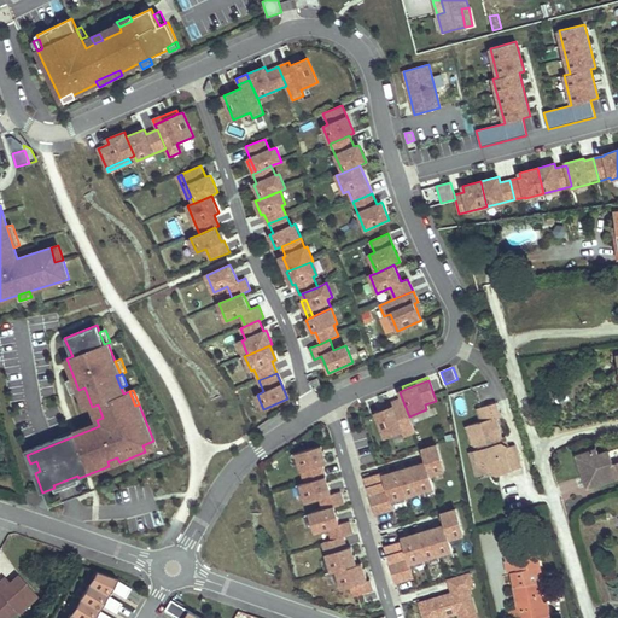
[(409,417),(402,398),(391,403),(392,407),(380,412),(375,413),(384,438),(402,431),(403,437),(415,432),(409,417)]
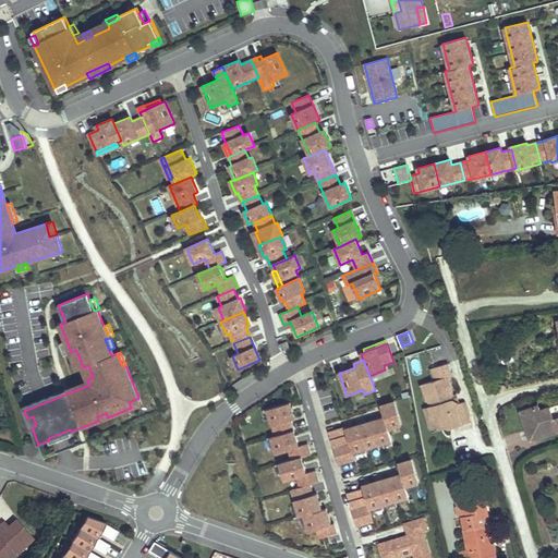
[(422,384),(426,400),(431,402),(433,401),(434,404),(428,407),(432,417),(437,416),(441,419),(443,425),(444,426),(449,428),(470,423),(463,402),(458,403),(451,400),(450,396),(453,396),(447,377),(451,376),(447,364),(432,368),(435,380),(422,384)]
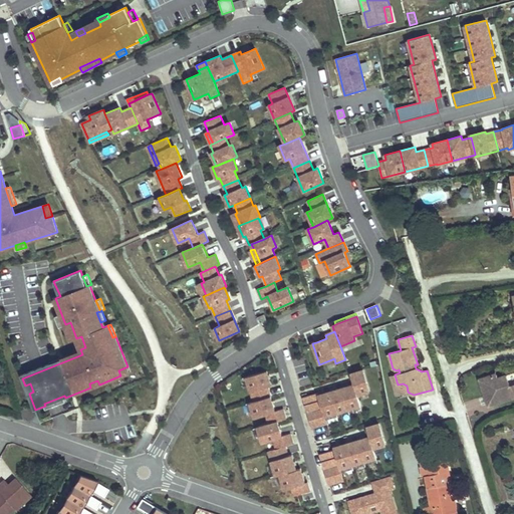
[(85,347),(81,336),(76,338),(80,349),(85,347)]
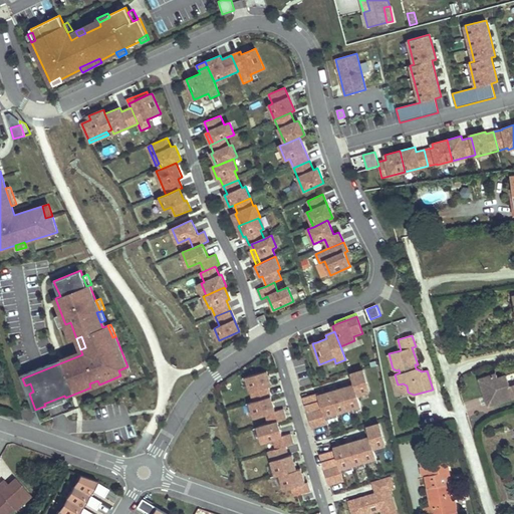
[(306,358),(294,360),(300,388),(311,386),(306,358)]
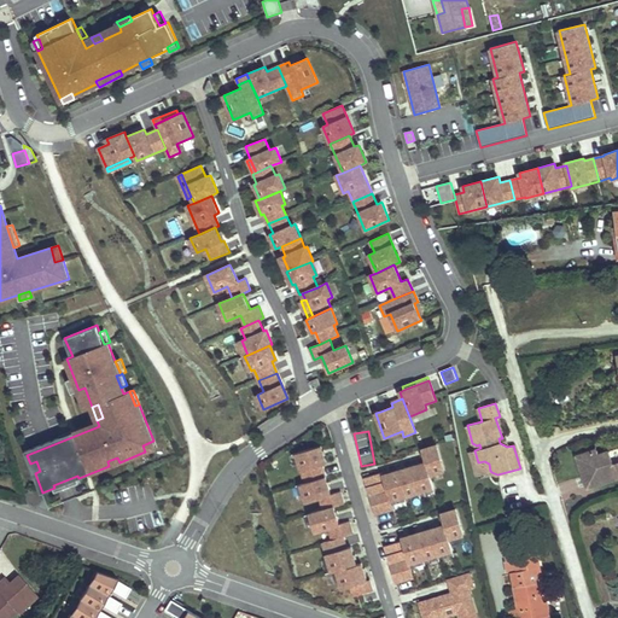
[(156,448),(153,441),(143,445),(145,452),(156,448)]
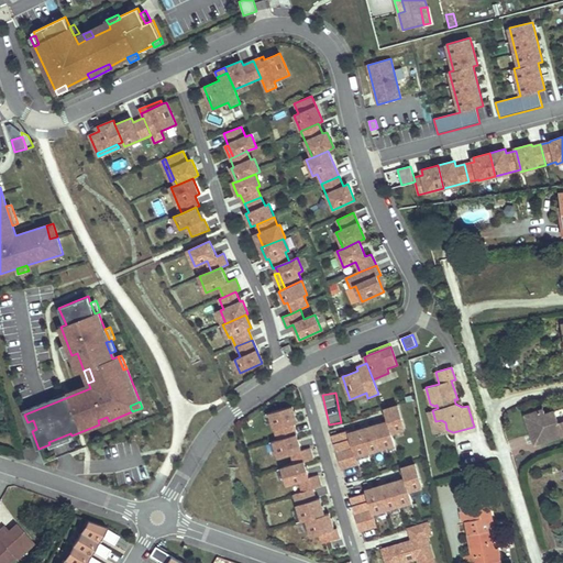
[(395,444),(392,433),(405,429),(398,405),(384,409),(387,421),(349,432),(349,431),(332,435),(342,468),(359,464),(356,456),(395,444)]
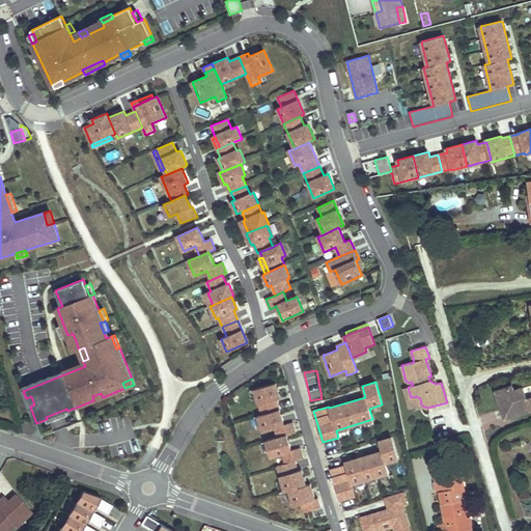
[(280,398),(276,384),(254,390),(261,415),(279,410),(277,400),(280,398)]
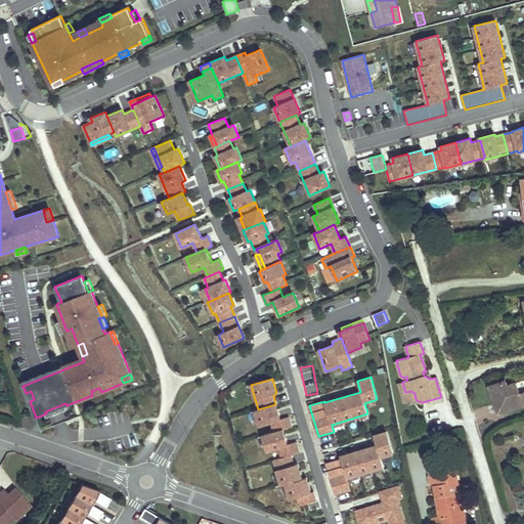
[(498,413),(523,404),(523,391),(520,393),(517,383),(508,386),(506,381),(489,387),(498,413)]
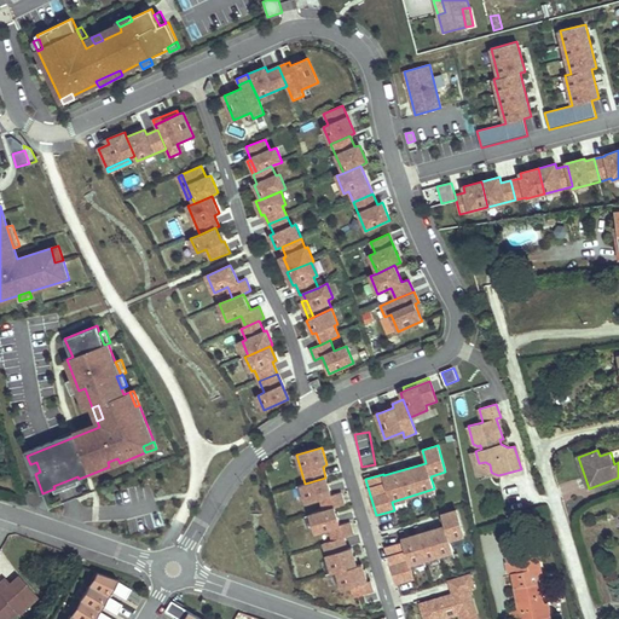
[(479,463),(475,451),(470,452),(478,476),(492,473),(491,472),(490,464),(485,462),(479,463)]
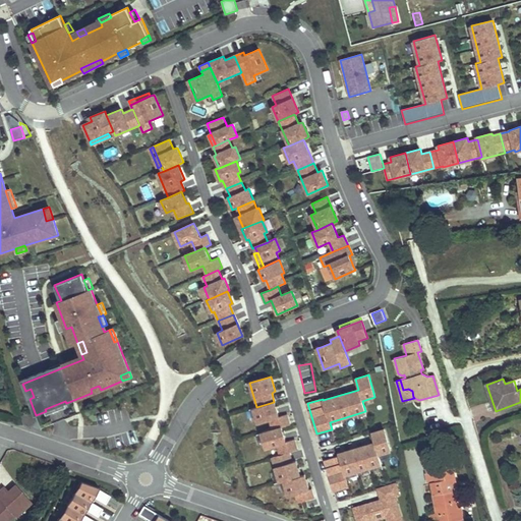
[(101,390),(99,386),(91,389),(92,393),(93,394),(101,391),(101,390)]
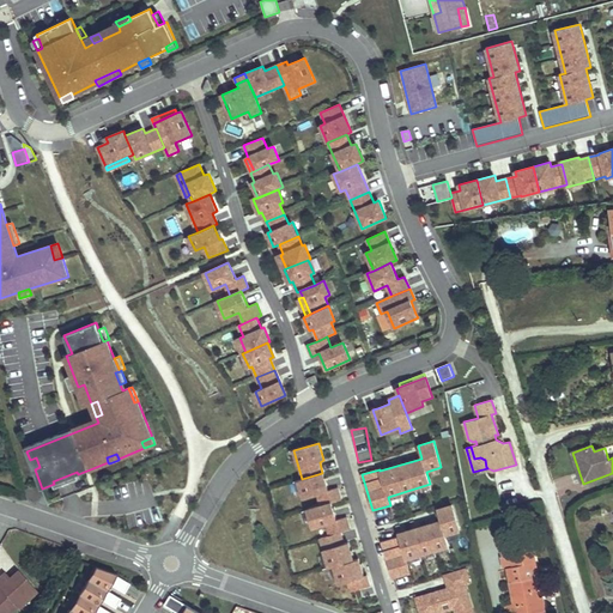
[(77,472),(53,481),(54,484),(55,487),(79,478),(77,472)]
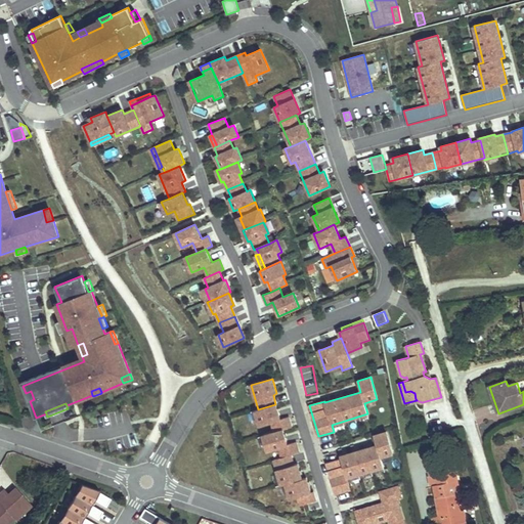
[(280,420),(275,404),(258,409),(255,410),(259,426),(271,423),(274,432),(282,430),(292,427),(289,417),(280,420)]
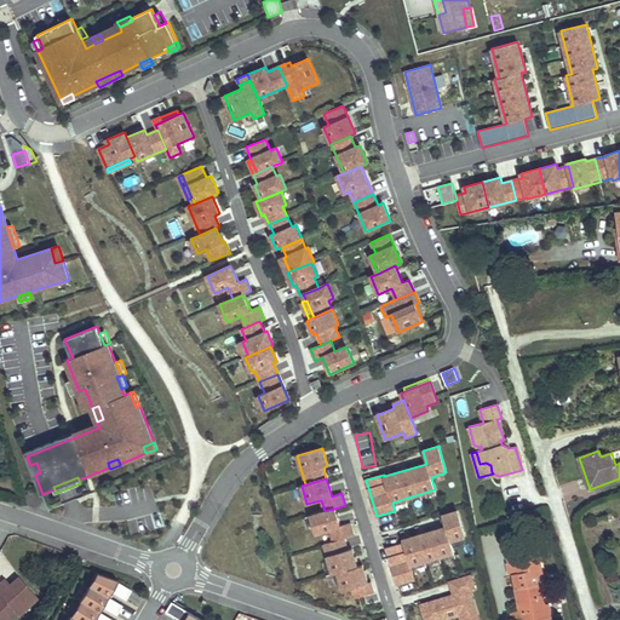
[(354,535),(350,523),(340,526),(334,509),(325,511),(310,516),(315,534),(329,530),(333,541),(344,539),(354,535)]
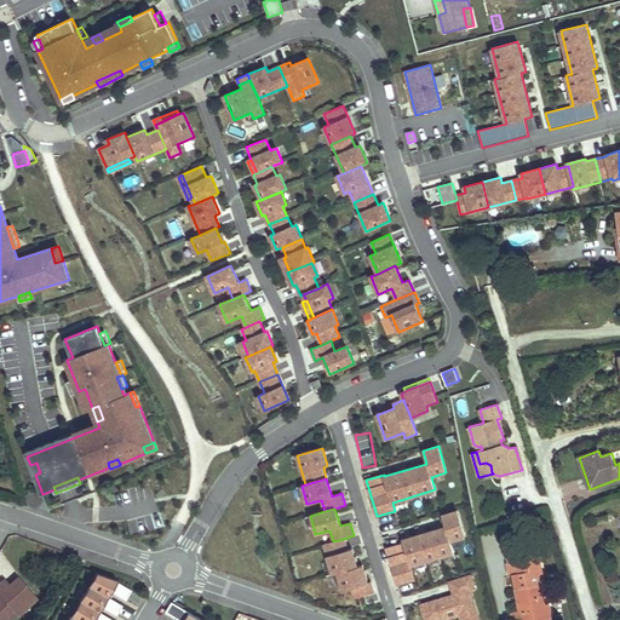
[(411,566),(454,552),(451,541),(465,537),(458,511),(442,515),(446,527),(402,540),(403,543),(386,547),(397,585),(415,580),(411,566)]
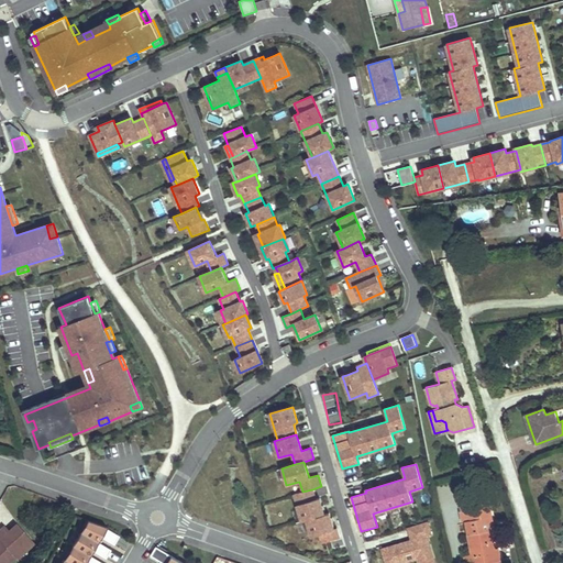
[(324,515),(320,498),(316,499),(312,489),(302,492),(294,495),(301,521),(307,520),(324,515)]
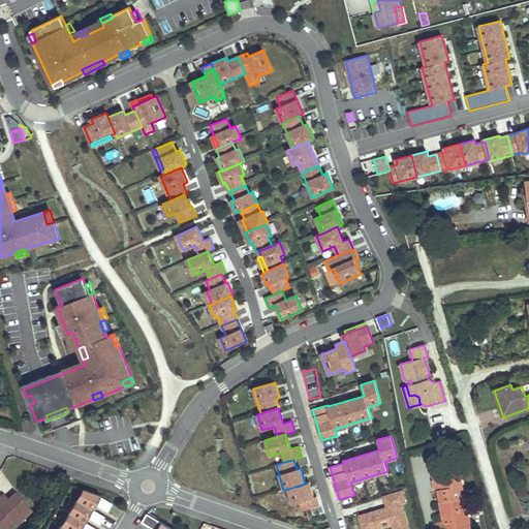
[(444,468),(446,477),(459,475),(457,466),(444,468)]
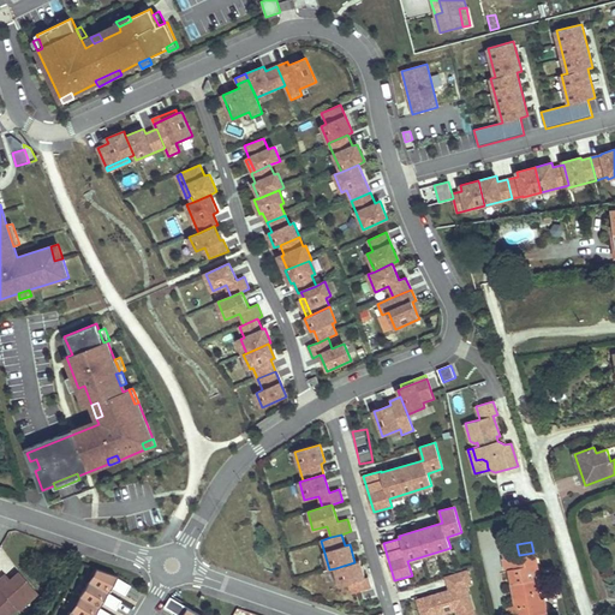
[(507,607),(508,614),(537,614),(543,614),(539,599),(536,579),(539,578),(535,553),(533,553),(519,555),(513,556),(515,568),(509,569),(517,605),(507,607)]
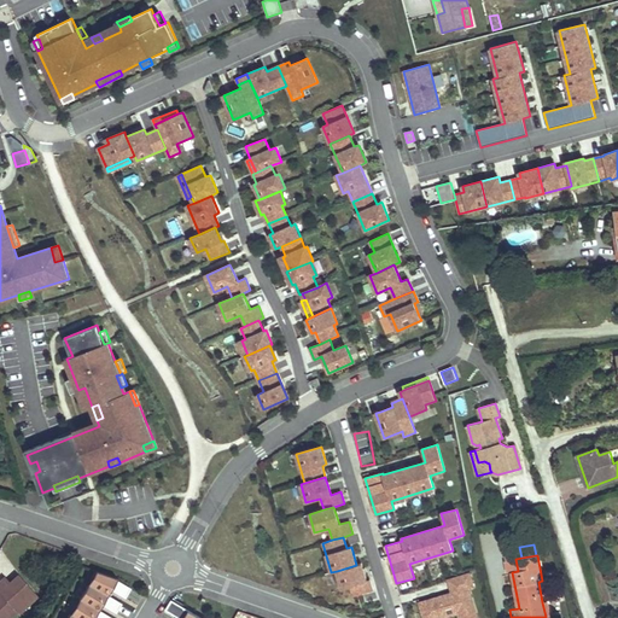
[(367,581),(361,564),(356,565),(337,571),(342,589),(350,587),(354,596),(373,592),(369,581),(367,581)]
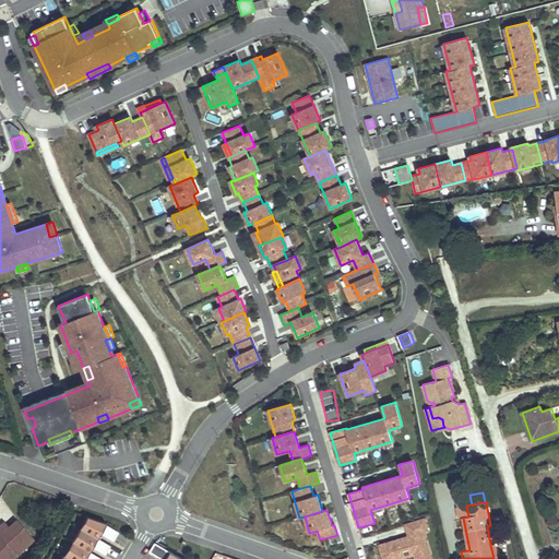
[(118,532),(105,524),(106,523),(86,515),(80,527),(97,538),(100,533),(113,540),(118,532)]
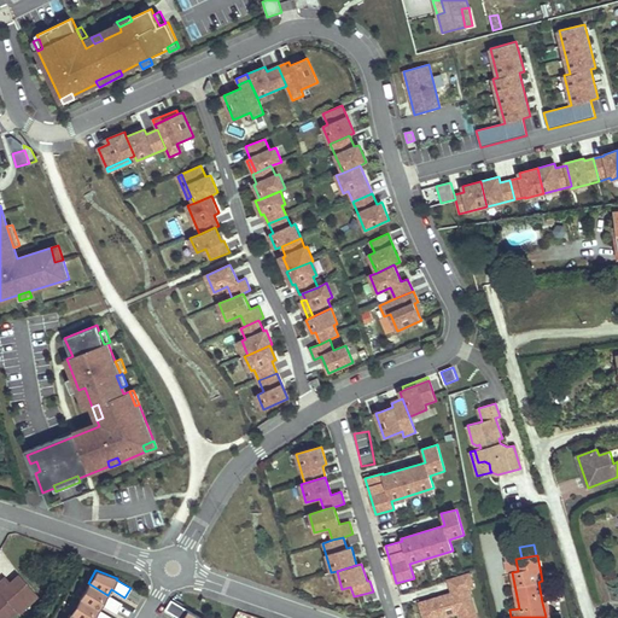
[(462,617),(476,614),(468,589),(473,588),(470,573),(448,579),(452,593),(419,602),(424,617),(442,617),(458,613),(459,617),(462,617)]
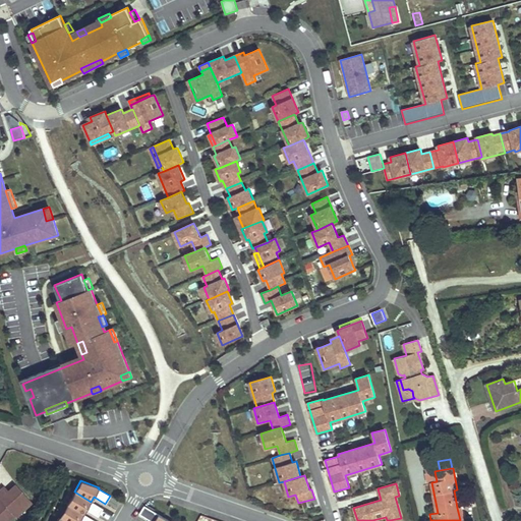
[(0,520),(10,512),(13,515),(15,517),(32,502),(15,485),(8,491),(4,486),(0,489),(0,520)]
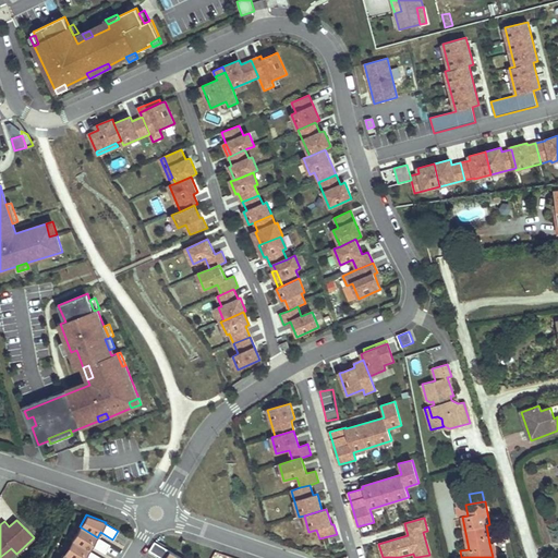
[(97,537),(80,526),(72,540),(89,550),(92,546),(105,554),(110,545),(97,537)]
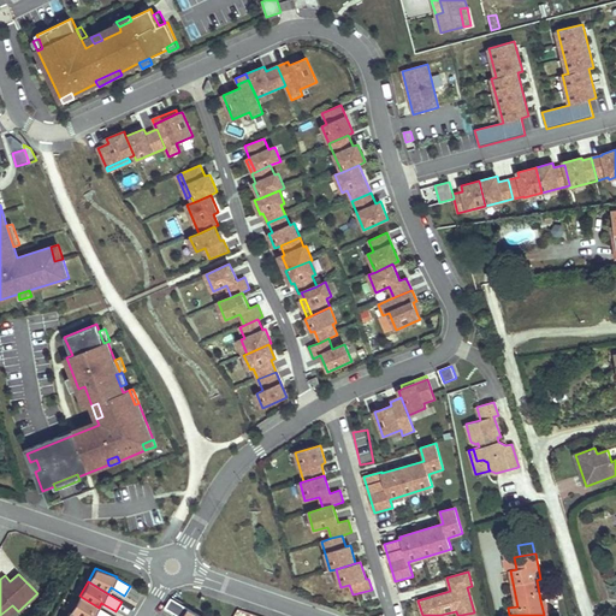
[(111,615),(99,608),(80,596),(70,611),(78,615),(111,615)]
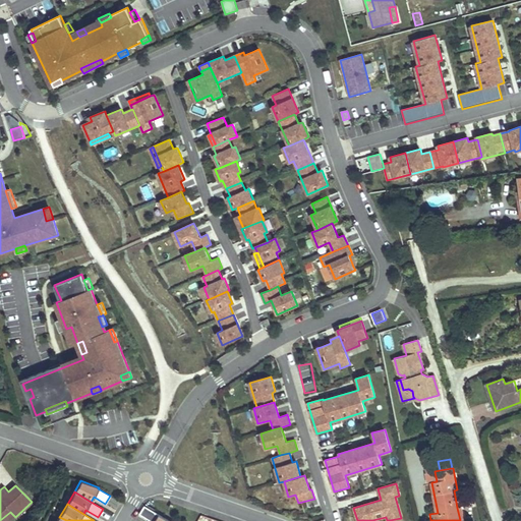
[(170,520),(145,506),(139,514),(152,520),(170,520)]
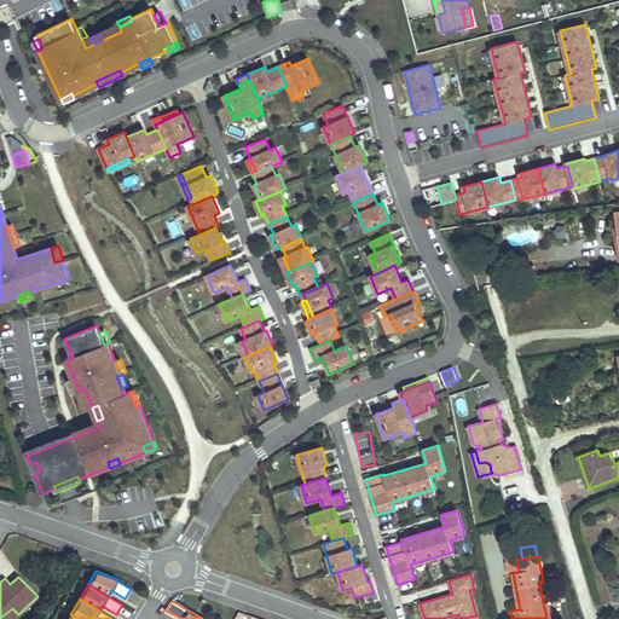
[(6,618),(16,612),(12,608),(0,618),(6,618)]
